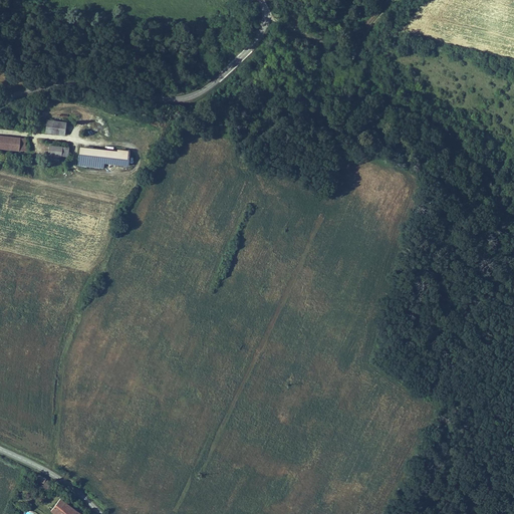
[(65,137),(66,124),(47,121),(46,135),(65,137)]
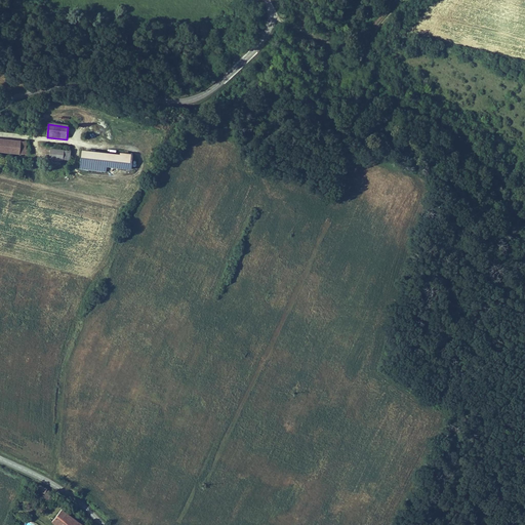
[(0,153),(24,155),(26,140),(0,138),(0,153)]
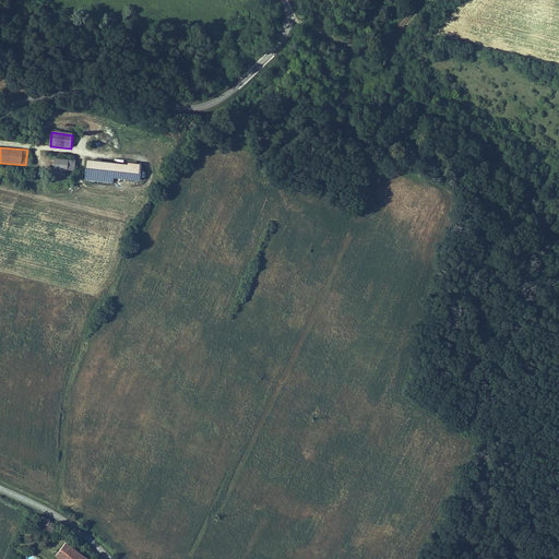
[(73,171),(74,163),(54,161),(52,169),(73,171)]
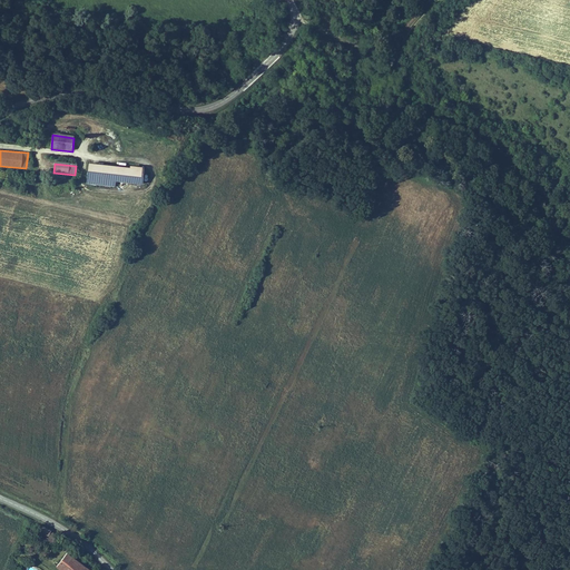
[(116,187),(116,184),(143,187),(145,169),(130,167),(130,169),(89,165),(87,184),(116,187)]
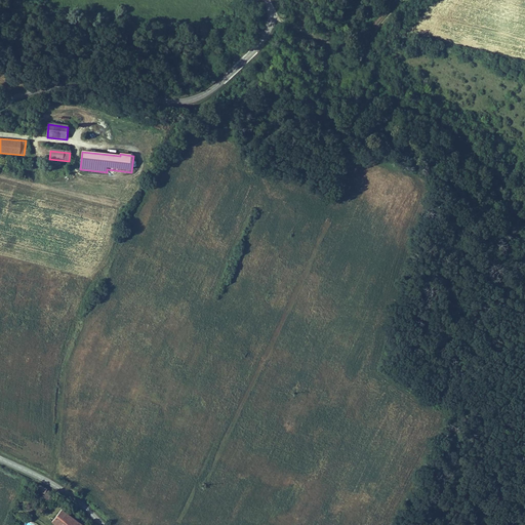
[(57,501),(54,498),(46,511),(64,524),(82,524),(84,523),(63,506),(58,511),(53,507),(57,501)]
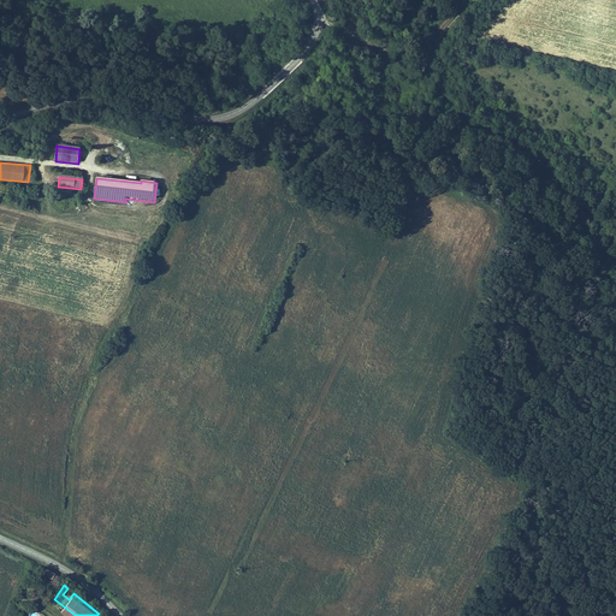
[(73,593),(67,588),(63,594),(69,599),(73,593)]
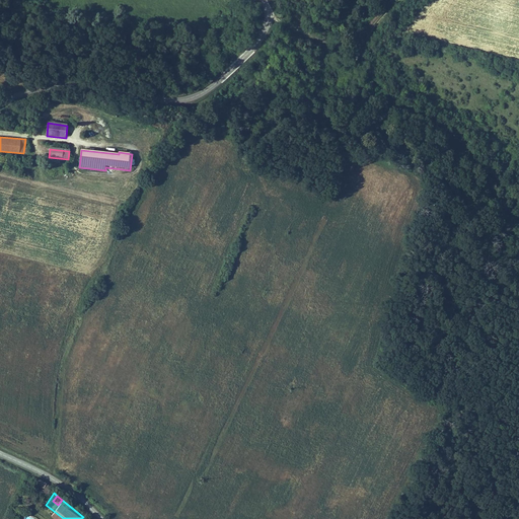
All buildings are outlined.
